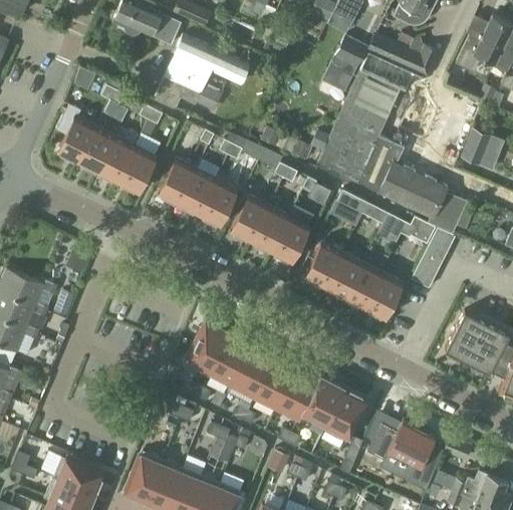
[(0,0),(0,7),(19,16),(26,0),(0,0)]
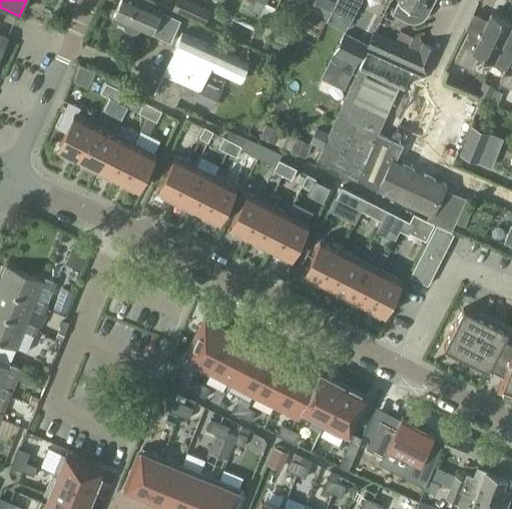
[(129,0),(122,0),(112,24),(123,28),(123,29),(125,34),(132,36),(136,35),(138,32),(151,38),(151,37),(171,46),(181,23),(161,14),(129,0)]
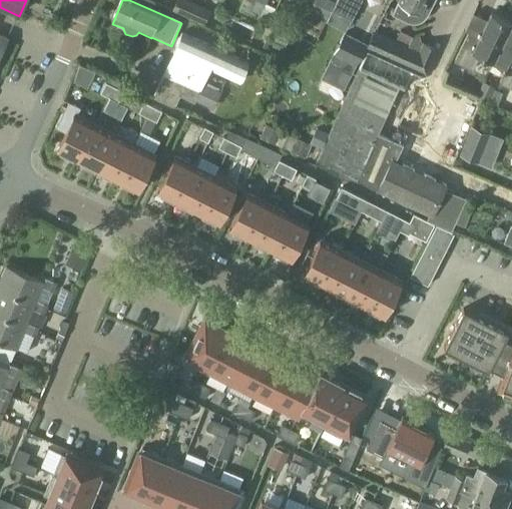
[(339,0),(332,14),(352,24),(364,0),(339,0)]
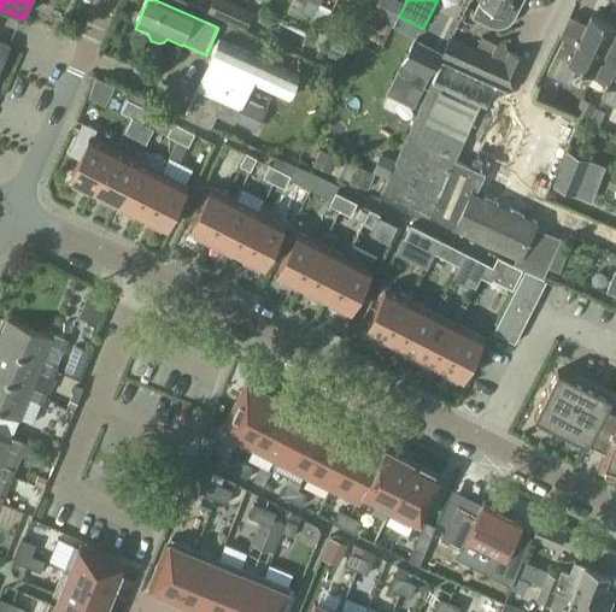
[(476,15),(471,23),(492,33),(497,34),(502,34),(505,33),(510,31),(514,28),(516,24),(527,0),(482,0),(480,7),(481,7),(477,16),(476,15)]
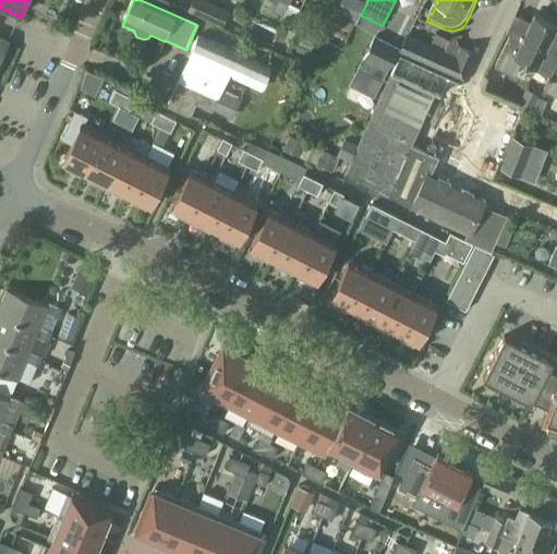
[(222,31),(229,16),(195,1),(189,15),(222,31)]
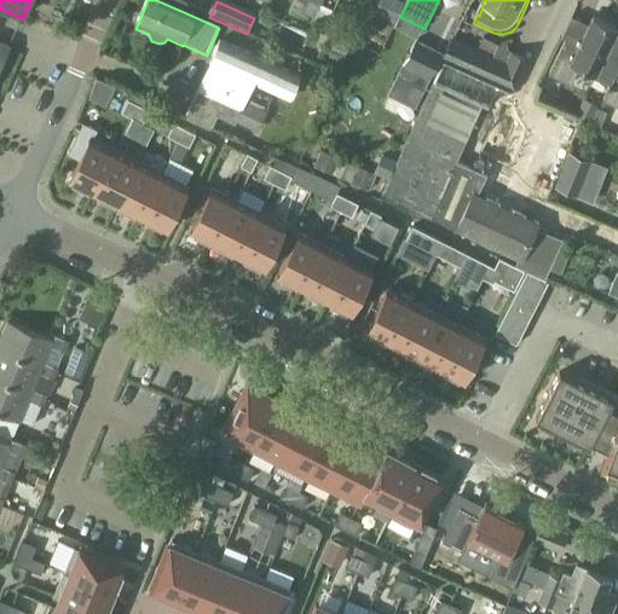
[(595,77),(617,34),(617,32),(593,19),(578,50),(565,42),(548,77),(571,88),(577,76),(581,79),(583,71),(595,77)]
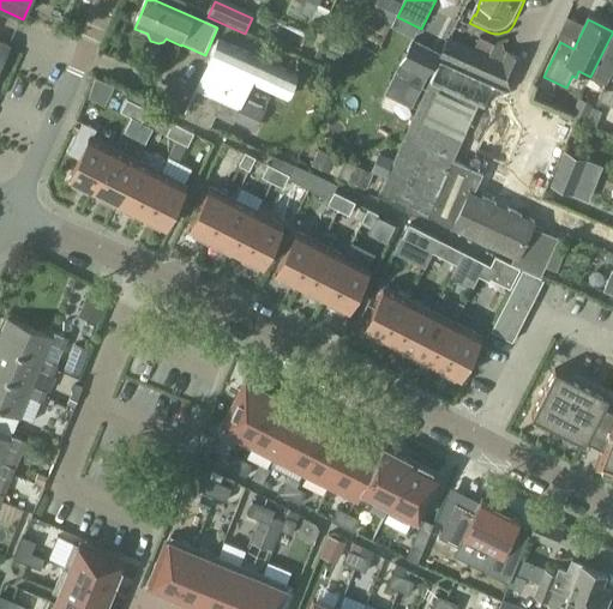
[(612,34),(590,77),(602,83),(600,89),(604,91),(598,103),(612,110),(612,34)]
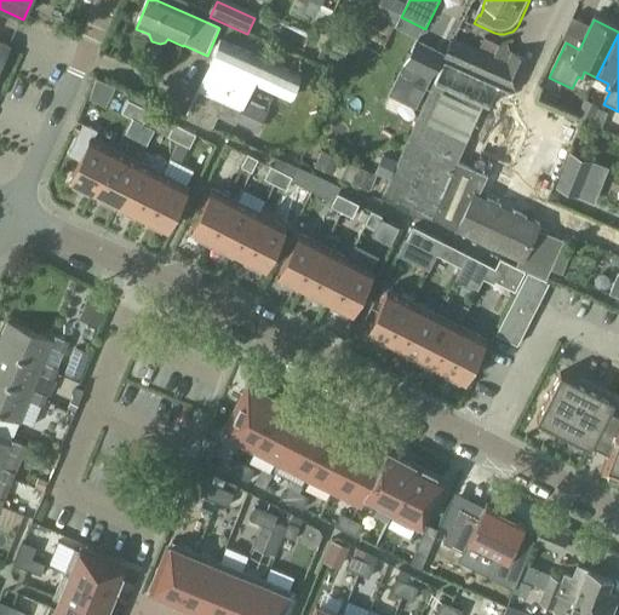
[(291,104),(302,79),(218,42),(184,116),(213,130),(217,121),(235,128),(236,127),(257,136),(265,116),(245,108),(253,88),(291,104)]
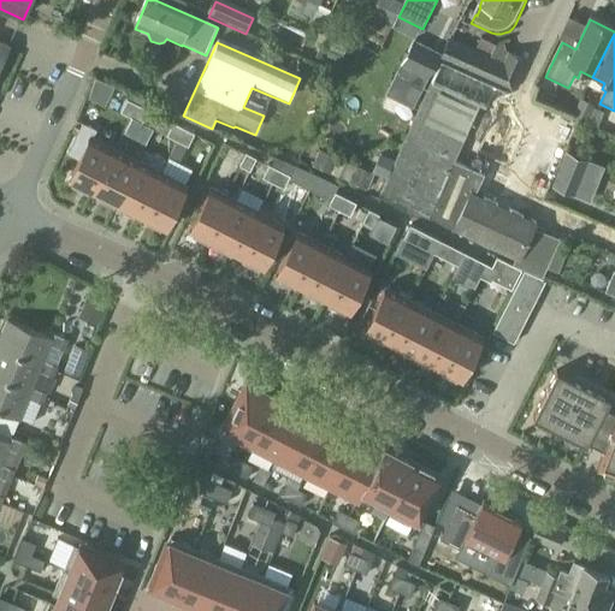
[(441,63),(512,94),(525,65),(508,57),(504,66),(449,42),(441,63)]
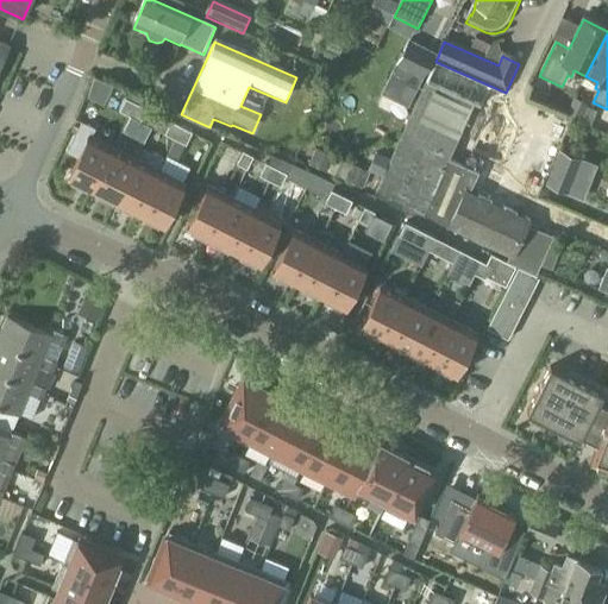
[(419,93),(436,57),(409,44),(392,80),(419,93)]
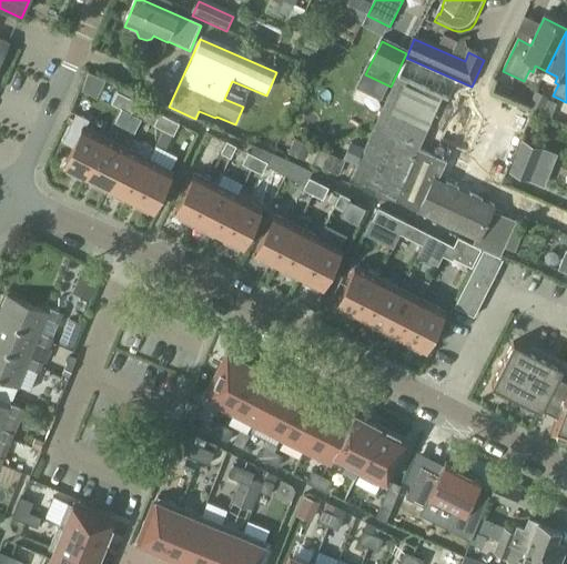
[(395,203),(418,152),(449,83),(405,62),(352,182),(395,203)]
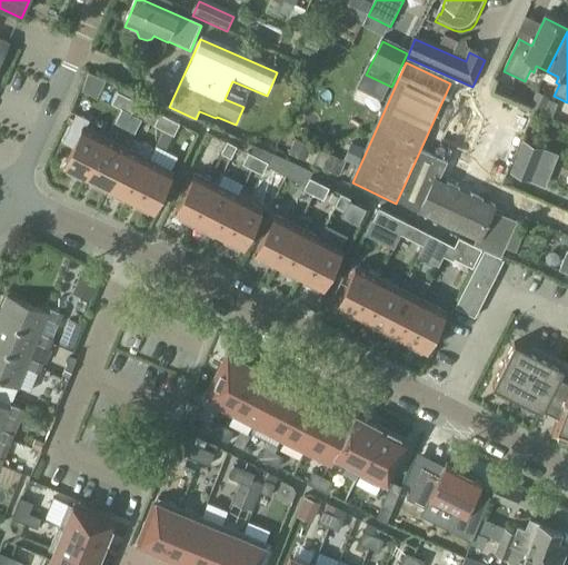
[(118,95),(111,107),(121,111),(128,100),(118,95)]
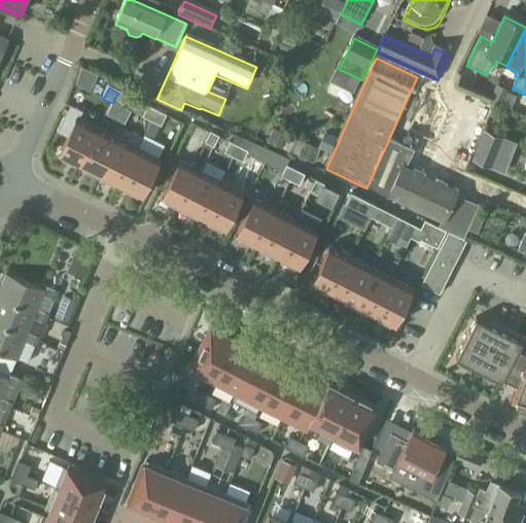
[(118,93),(112,103),(121,108),(127,97),(118,93)]
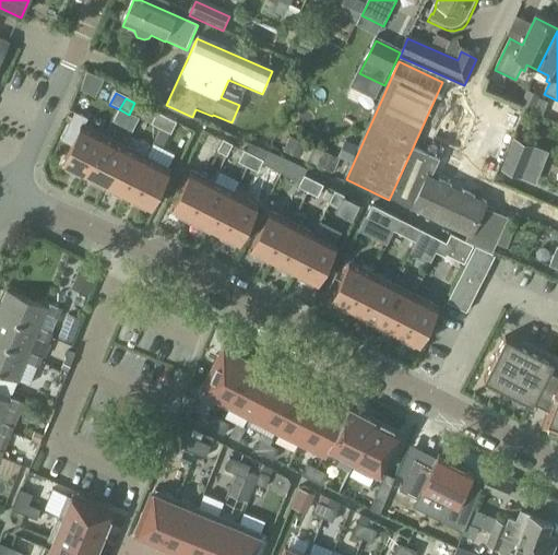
[(157,115),(152,127),(162,131),(167,119),(157,115)]
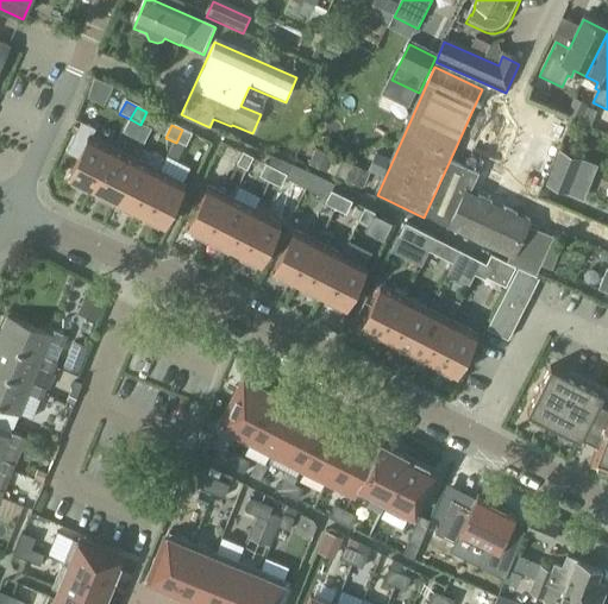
[(82,126),(68,155),(79,161),(68,181),(92,193),(113,151),(91,140),(95,132),(82,126)]
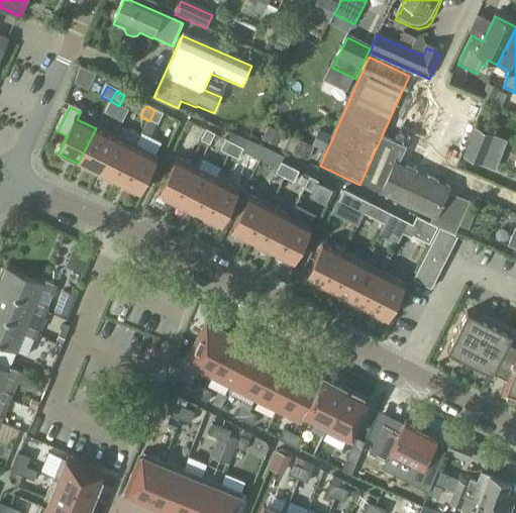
[(155,110),(149,121),(158,126),(164,115),(155,110)]
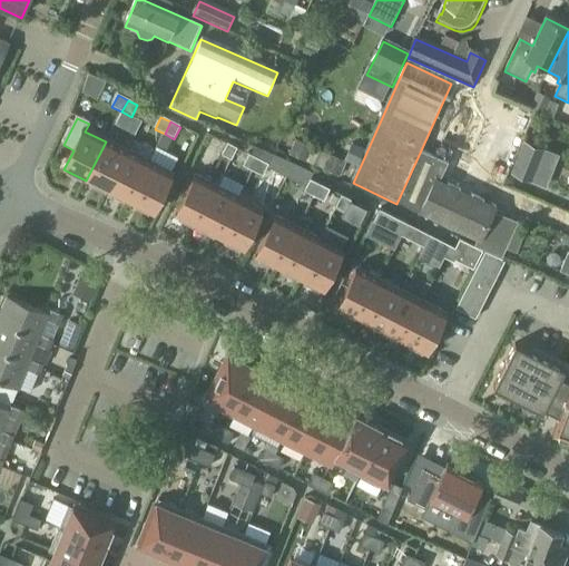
[(106,142),(86,181),(108,192),(128,153),(106,142)]
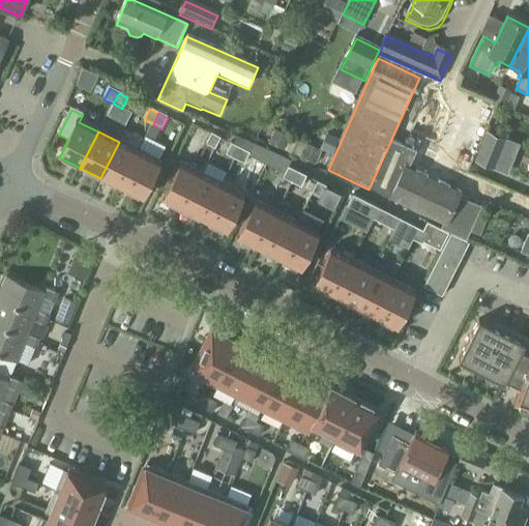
[(495,172),(507,141),(487,133),(474,164),(495,172)]
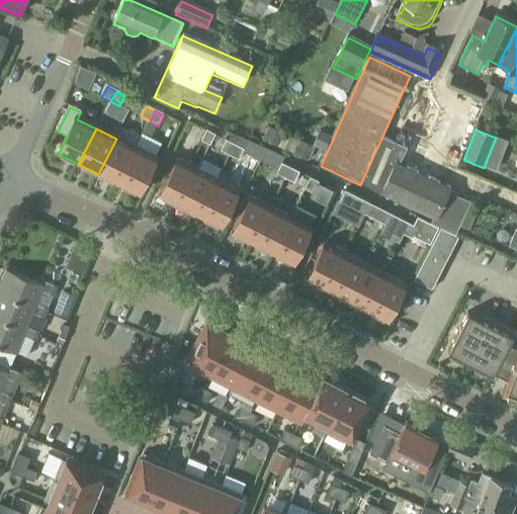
[(206,132),(201,143),(210,147),(216,137),(206,132)]
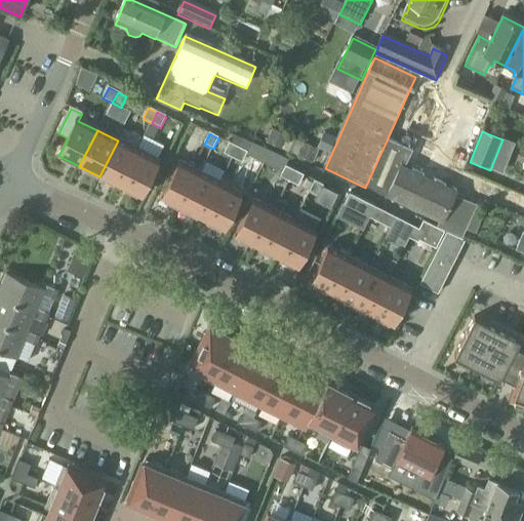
[(118,141),(99,176),(119,187),(137,151),(118,141)]
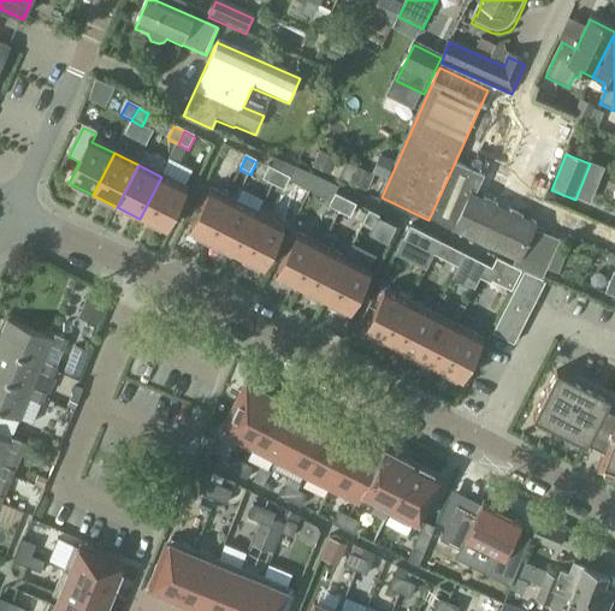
[(454,165),(429,220),(453,231),(453,230),(516,261),(512,270),(542,282),(545,272),(556,277),(565,256),(555,253),(560,243),(533,232),(536,227),(475,197),(485,178),(454,165)]
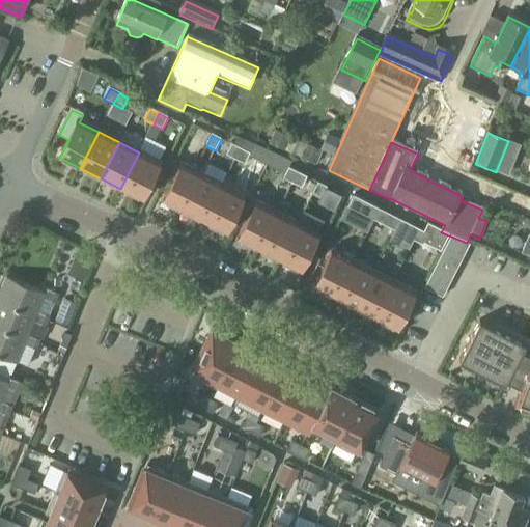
[(232,145),(226,157),(235,161),(242,149),(232,145)]
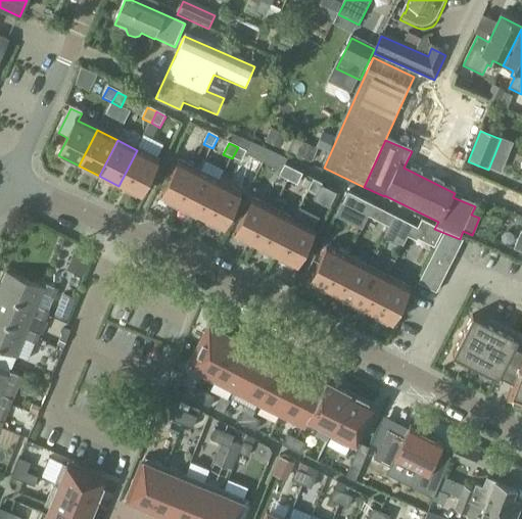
[(238,147),(232,158),(241,163),(246,152),(238,147)]
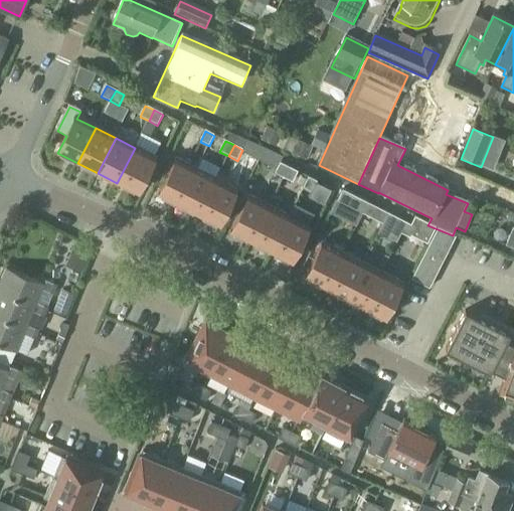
[(135,148),(117,183),(137,193),(155,158),(135,148)]
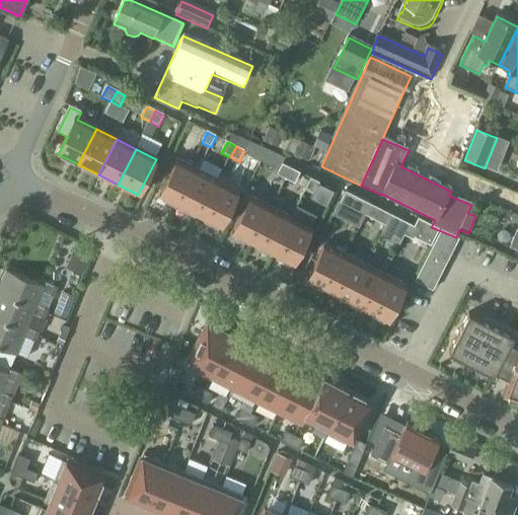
[(177,161),(160,197),(180,208),(198,172),(177,161)]
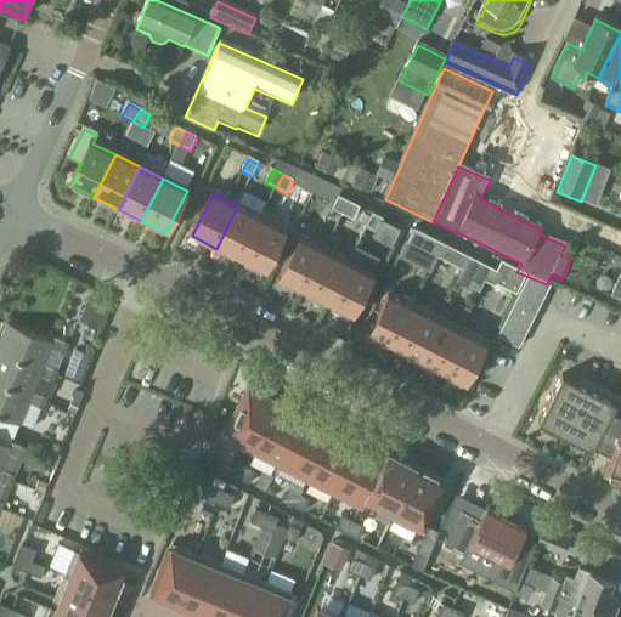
[(338,198),(332,211),(343,216),(349,203),(338,198)]
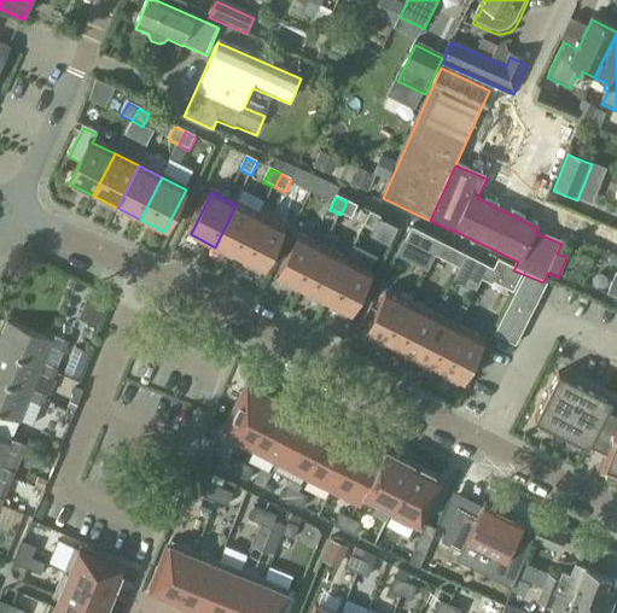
[(347,202),(341,215),(351,221),(358,208),(347,202)]
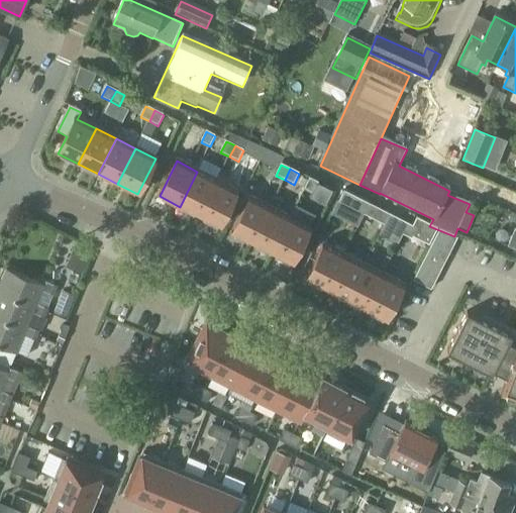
[(197,172),(180,207),(199,216),(217,181),(197,172)]
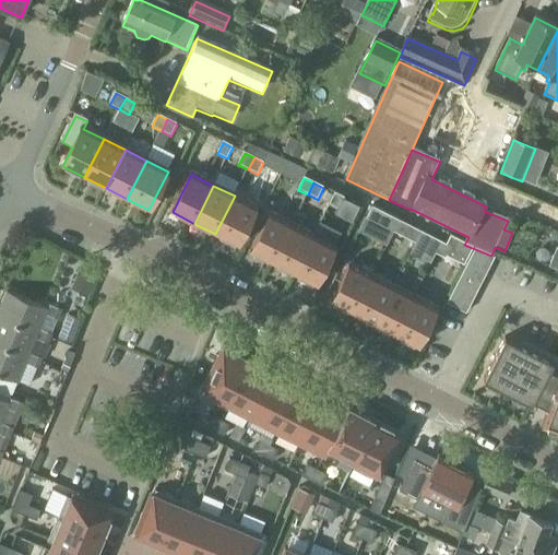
[(335,193),(329,205),(339,210),(345,199),(335,193)]
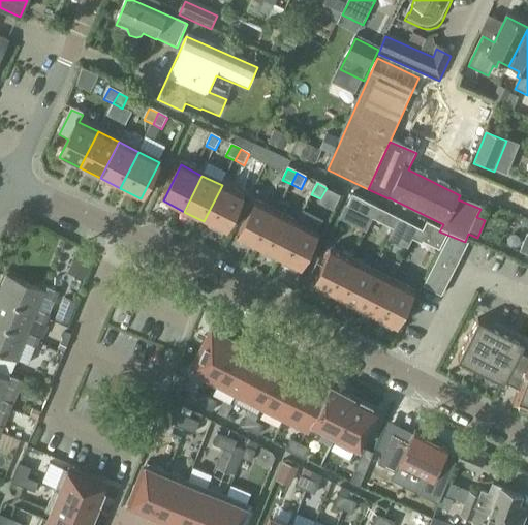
[(222,185),(204,221),(224,233),(243,196),(222,185)]
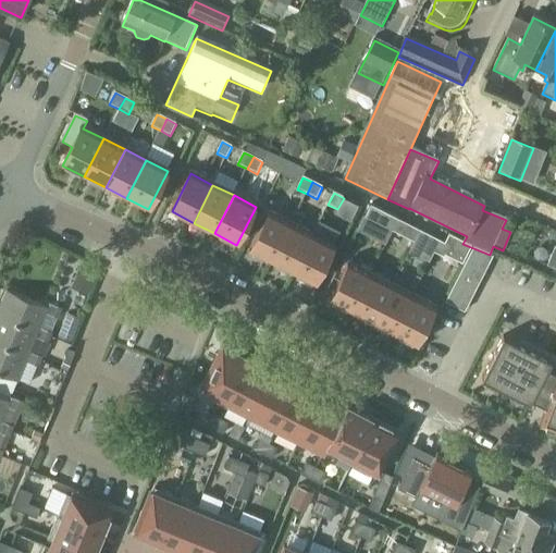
[(269,213),(250,252),(272,262),(291,224),(269,213)]
